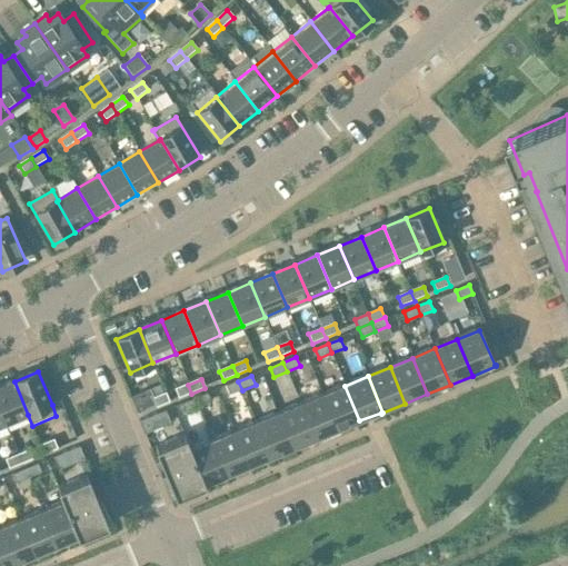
[(15,381),(0,386),(0,409),(6,424),(28,415),(15,381)]
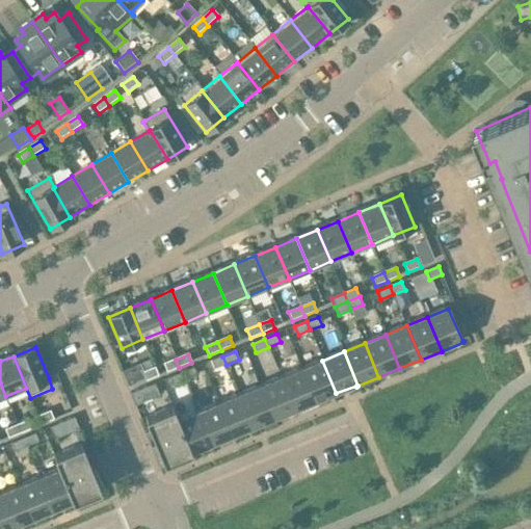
[(227,365),(222,356),(211,361),(215,370),(227,365)]
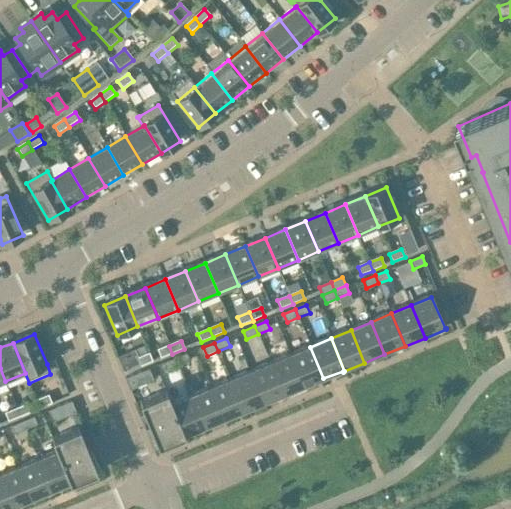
[(172,354),(169,346),(158,350),(161,359),(172,354)]
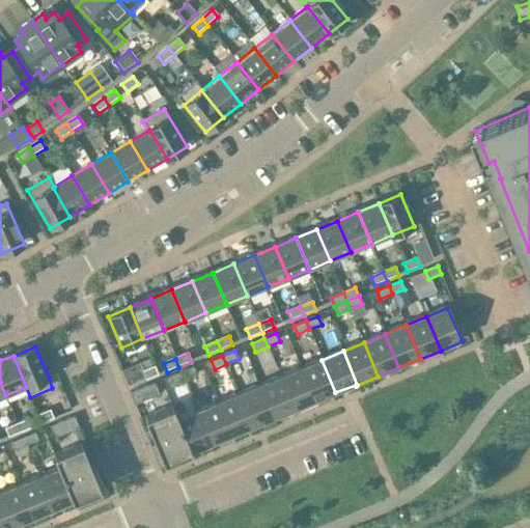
[(322,360),(301,368),(315,403),(316,401),(315,400),(335,392),(322,360)]
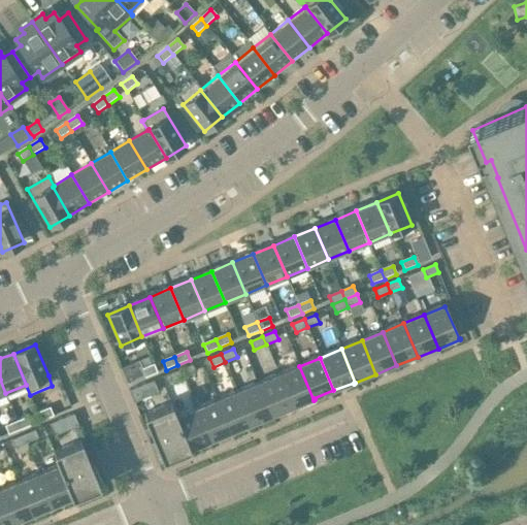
[(141,370),(145,379),(158,373),(154,365),(141,370)]
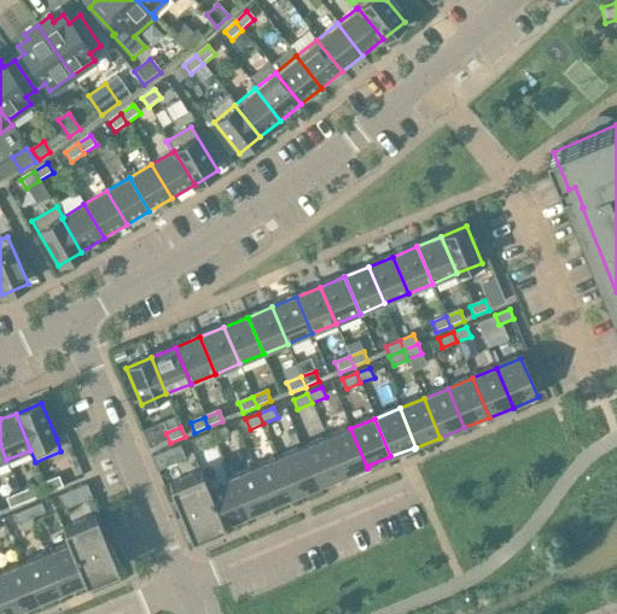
[(210,434),(214,444),(230,437),(225,427),(210,434)]
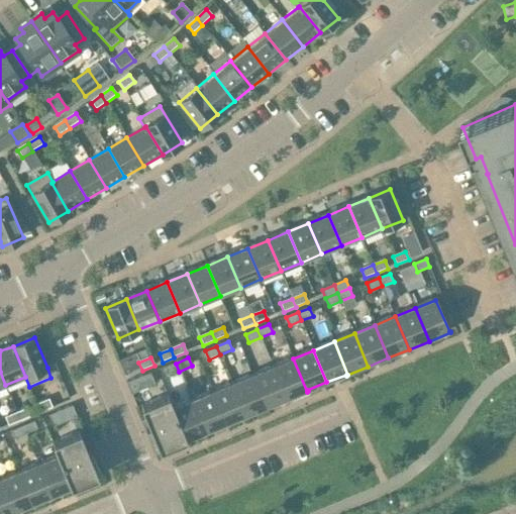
[(293,358),(273,368),(287,400),(307,392),(293,358)]
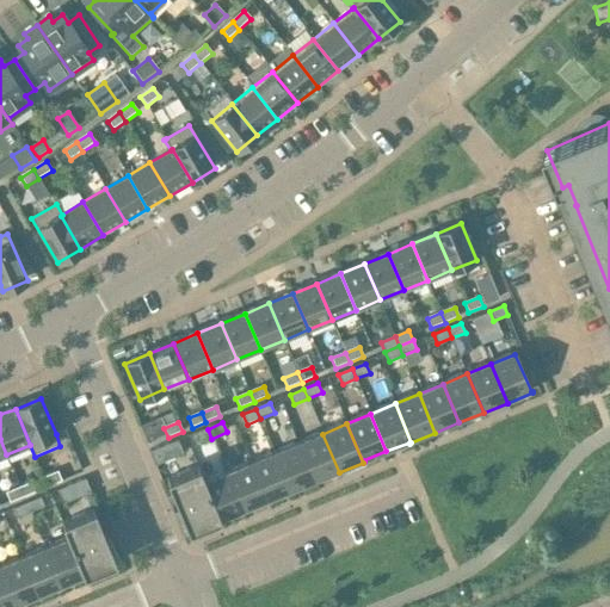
[(211,439),(208,429),(195,434),(199,444),(211,439)]
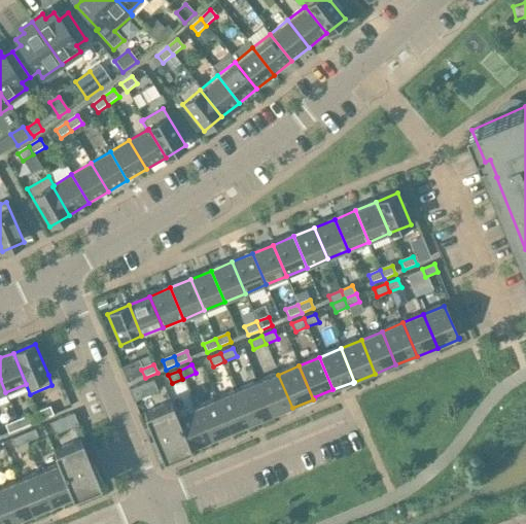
[(278,375),(257,383),(271,417),(292,408),(278,375)]
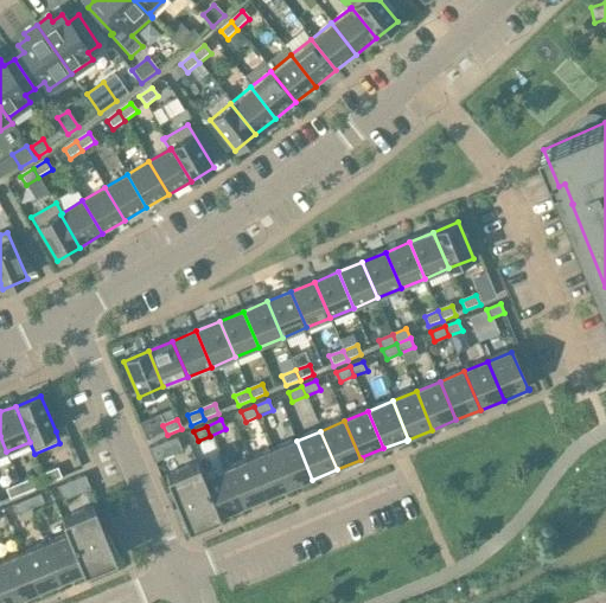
[(163,444),(168,459),(183,453),(177,438),(163,444)]
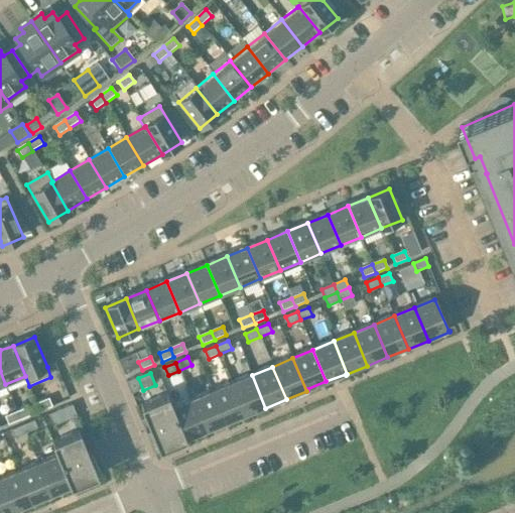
[(252,375),(232,383),(245,416),(265,408),(252,375)]
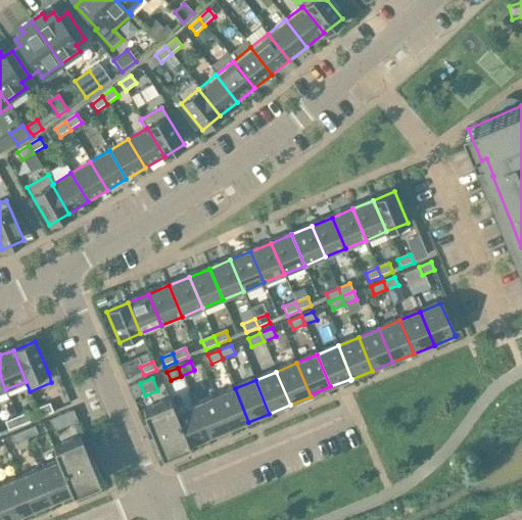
[(145,395),(140,383),(129,388),(133,399),(145,395)]
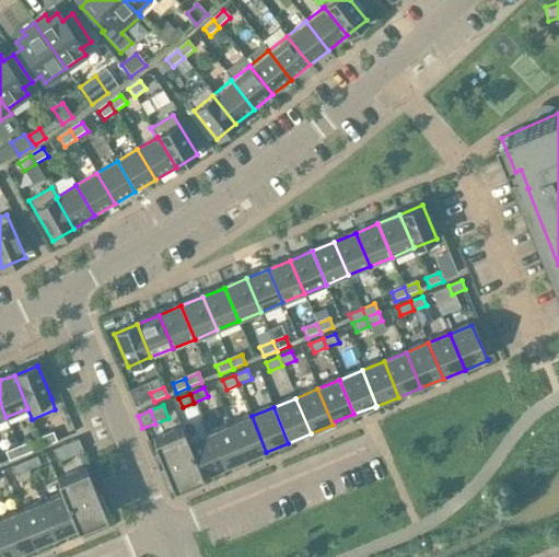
[(252,416),(230,426),(244,461),(266,452),(252,416)]
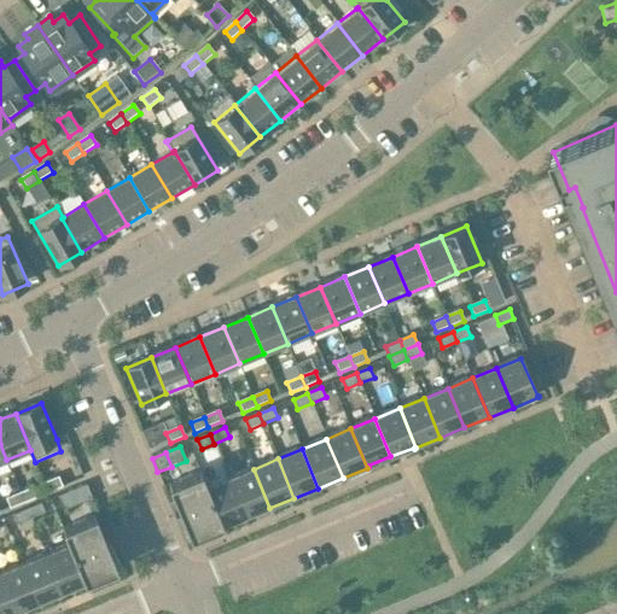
[(254,469),(228,479),(245,519),(269,508),(254,469)]
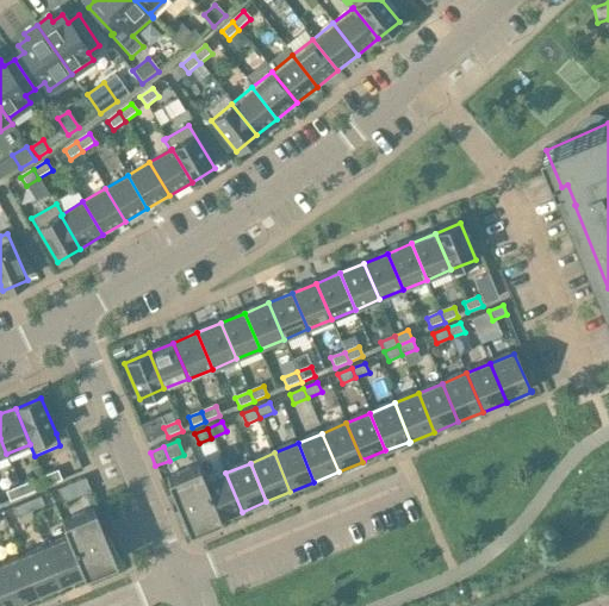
[(202,483),(205,481),(199,467),(166,481),(175,504),(172,506),(178,519),(184,516),(190,530),(187,531),(188,535),(218,522),(202,483)]
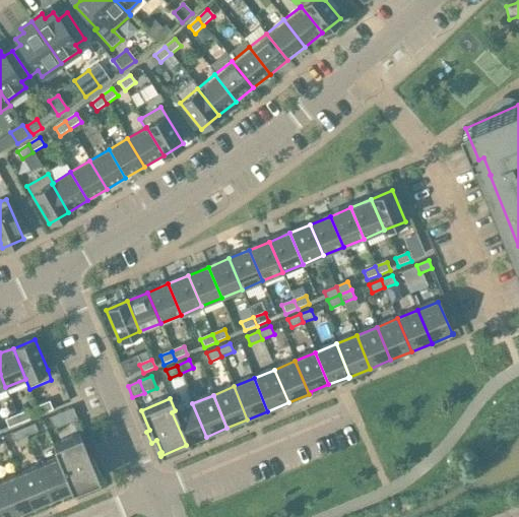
[(38,407),(41,415),(53,410),(50,402),(38,407)]
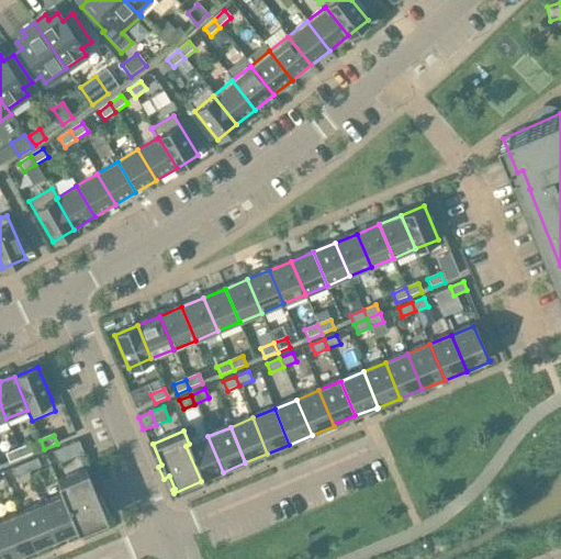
[(208,436),(189,444),(186,446),(201,481),(223,472),(208,436)]
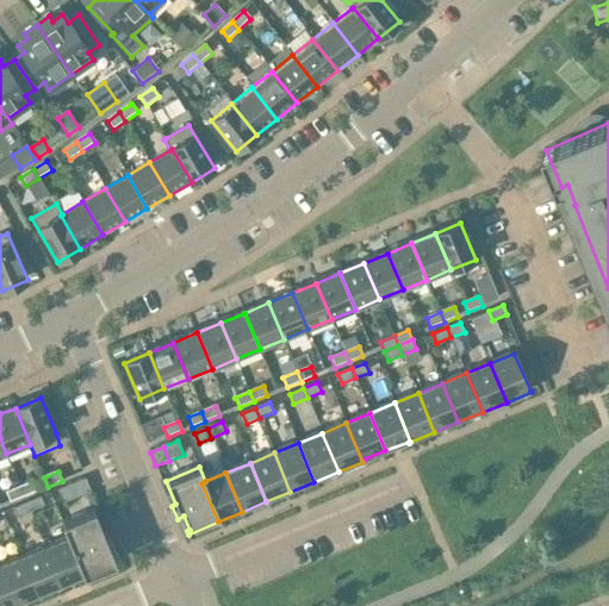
[(72,485),(78,499),(92,493),(86,479),(72,485)]
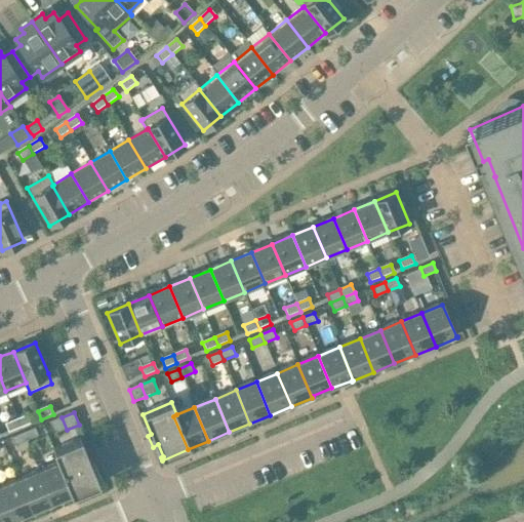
[(16,420),(19,429),(33,423),(29,414),(16,420)]
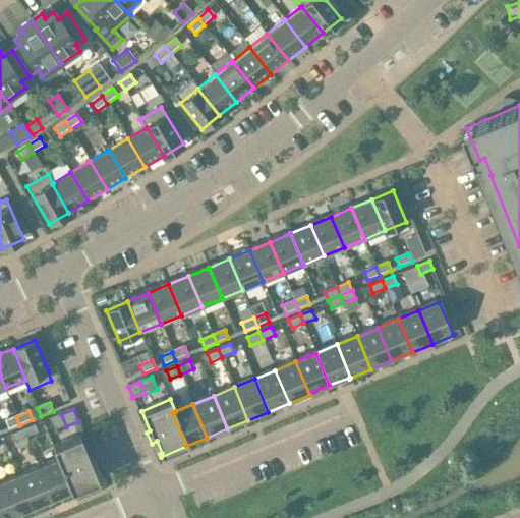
[(66,426),(61,414),(49,419),(54,432),(66,426)]
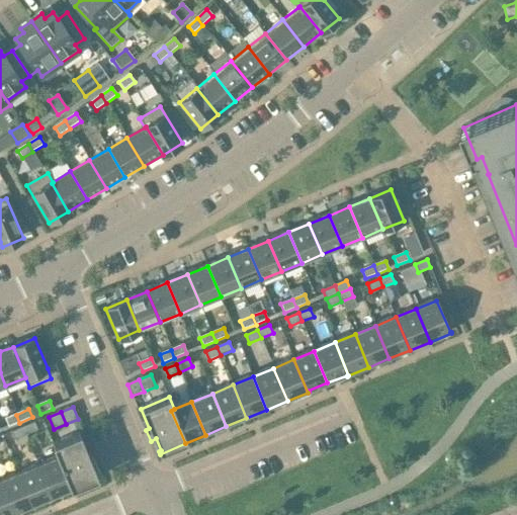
[(19,423),(16,415),(5,419),(9,427),(19,423)]
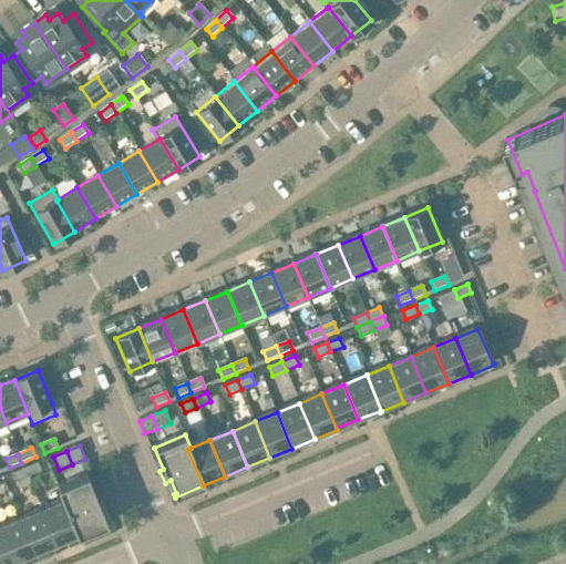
[(24,469),(29,478),(42,472),(38,463),(24,469)]
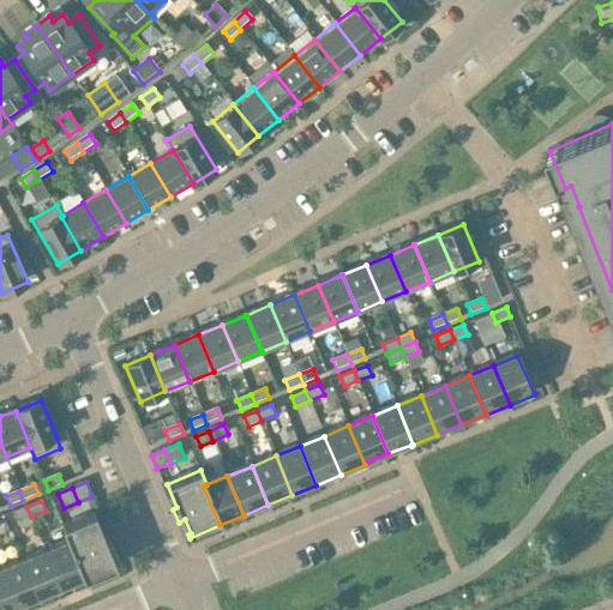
[(31,517),(26,507),(13,512),(17,523),(31,517)]
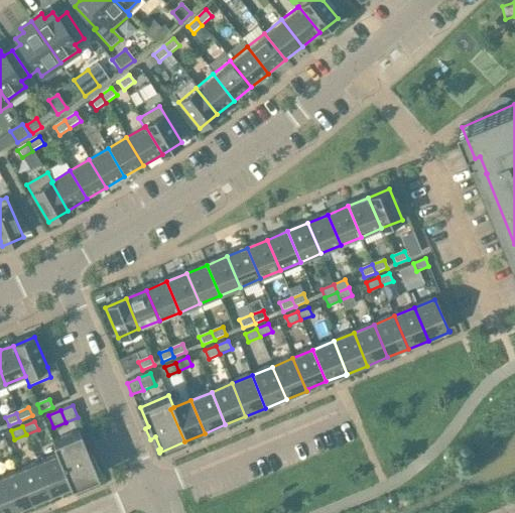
[(52,443),(57,456),(58,456),(72,488),(99,478),(98,475),(96,476),(91,464),(96,462),(92,451),(88,452),(80,432),(52,443)]
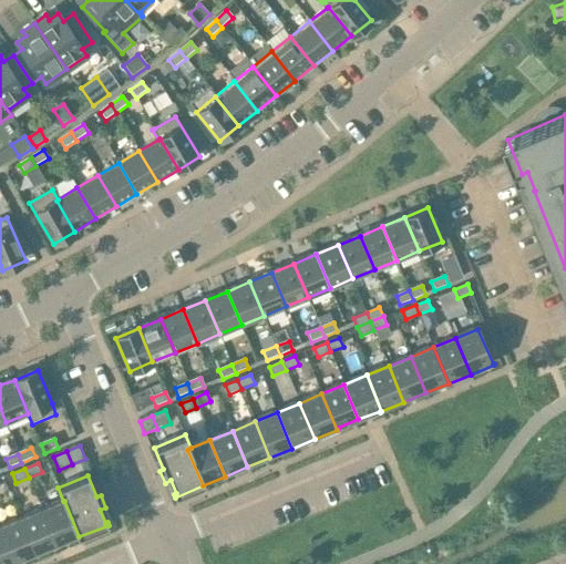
[(63,501),(42,510),(57,546),(79,536),(64,501),(63,501)]
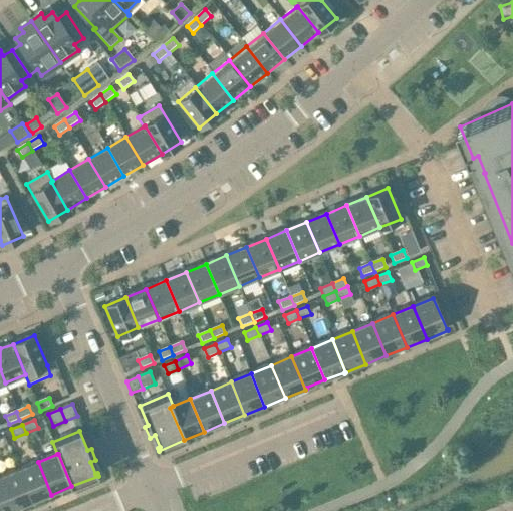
[(38,462),(18,470),(31,503),(51,495),(38,462)]
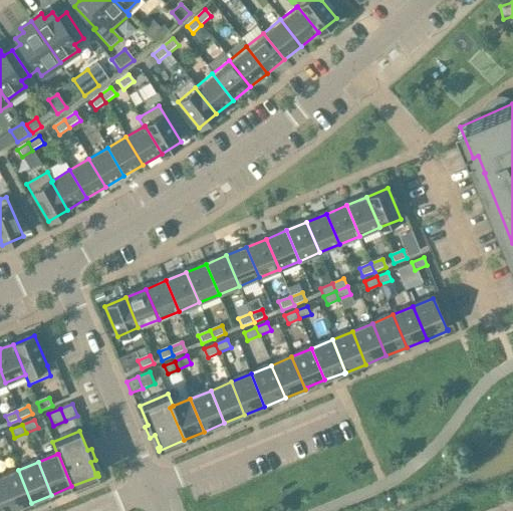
[(18,470),(0,477),(0,483),(11,510),(13,510),(31,503),(18,470)]
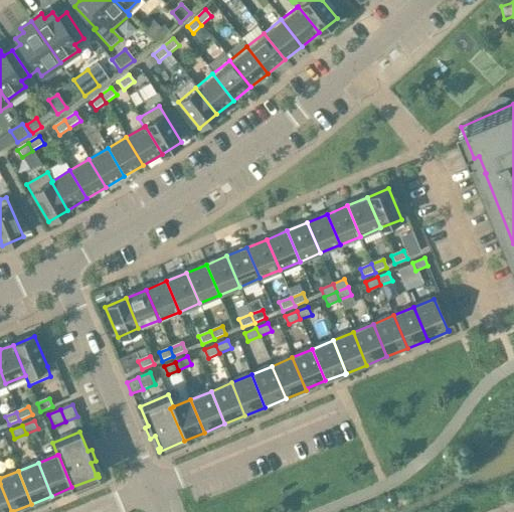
[(0,484),(0,511),(11,511),(0,484)]
